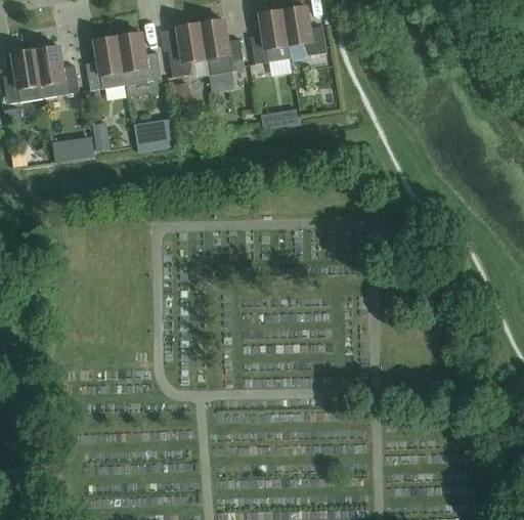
[(282,9),(289,45),(302,43),(308,54),(326,52),(321,25),(310,27),(306,5),(282,9)]
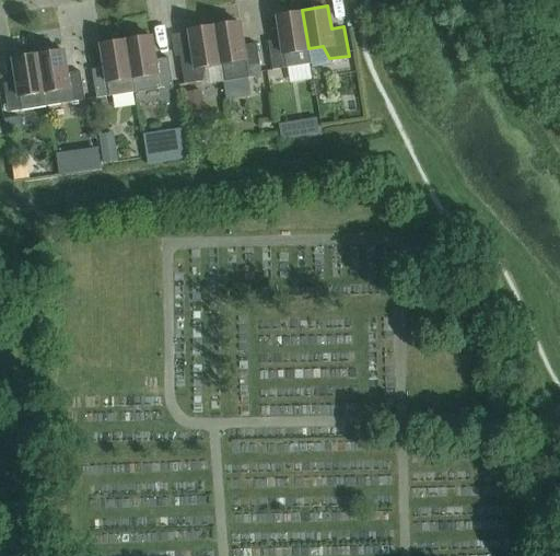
[(310,61),(308,48),(302,10),(277,14),(280,37),(267,38),(272,68),(286,66),(310,61)]
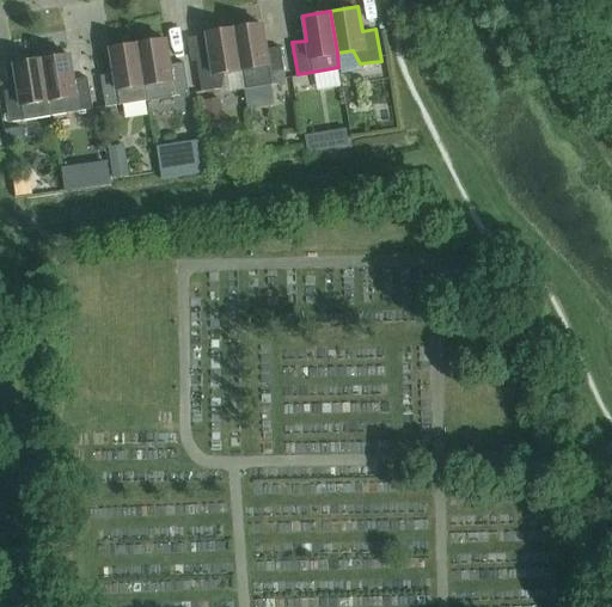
[(233,26),(240,68),(243,83),(285,75),(280,44),(265,47),(262,22),(233,26)]
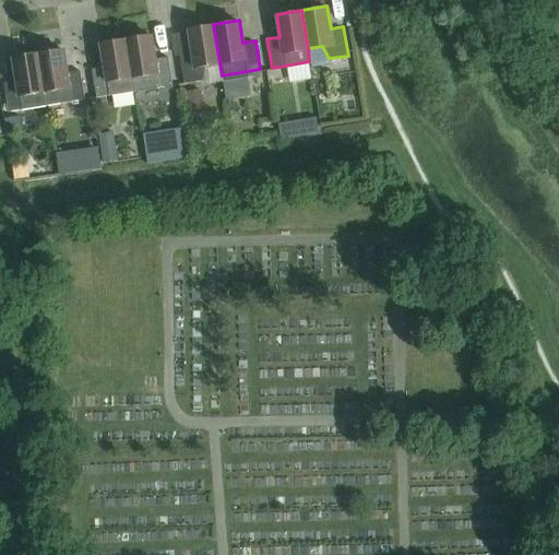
[(205,65),(219,62),(213,24),(188,27),(192,50),(179,52),(183,81),(203,79),(205,65)]
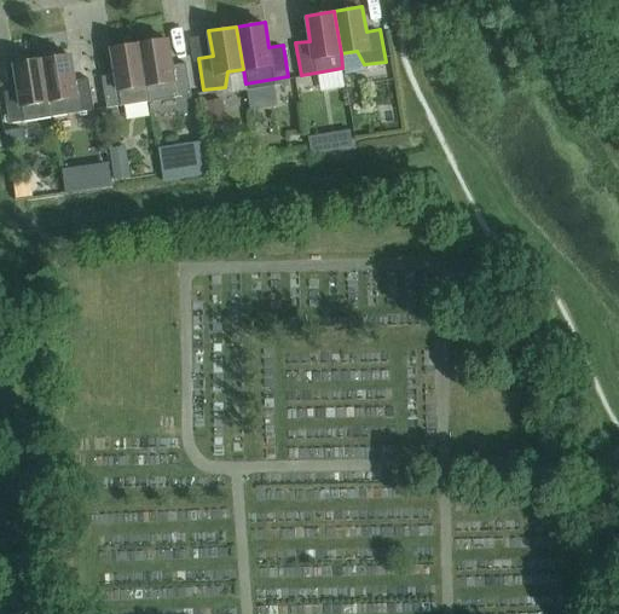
[(139,42),(148,99),(190,92),(185,61),(171,63),(167,38),(139,42)]
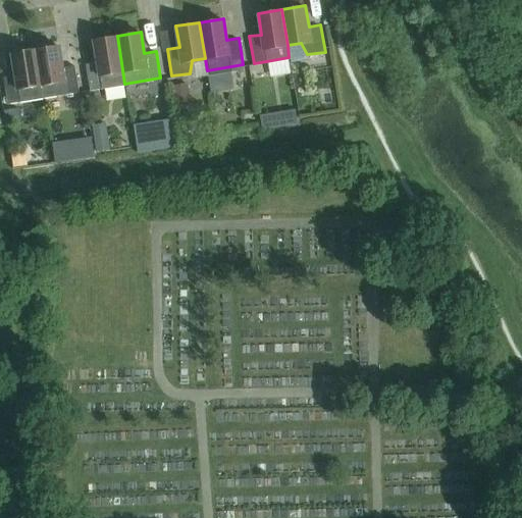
[(89,89),(124,84),(117,36),(94,39),(97,60),(85,62),(89,89)]
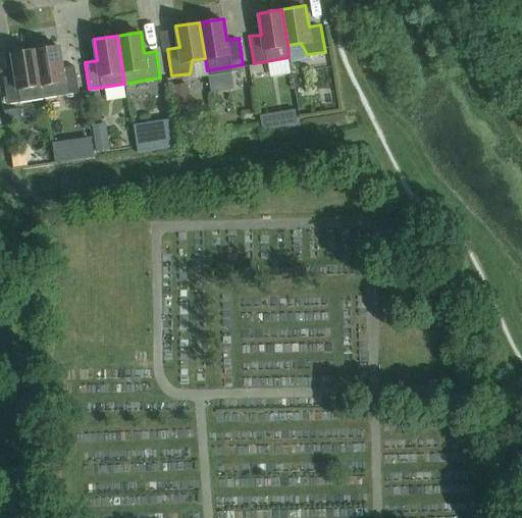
[(35,48),(43,96),(79,91),(74,64),(62,66),(58,45),(35,48)]
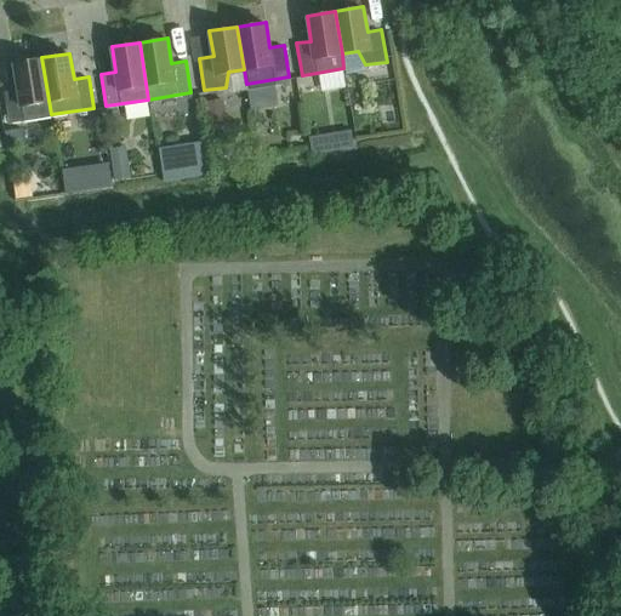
[(9,121),(51,114),(41,57),(13,62),(17,87),(4,90),(9,121)]
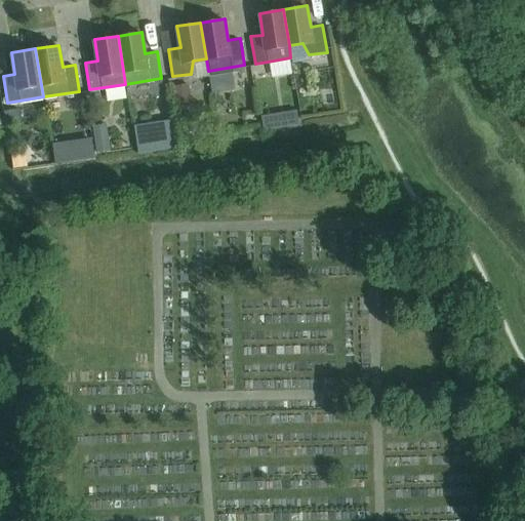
[(197,98),(194,82),(183,83),(185,101),(197,98)]
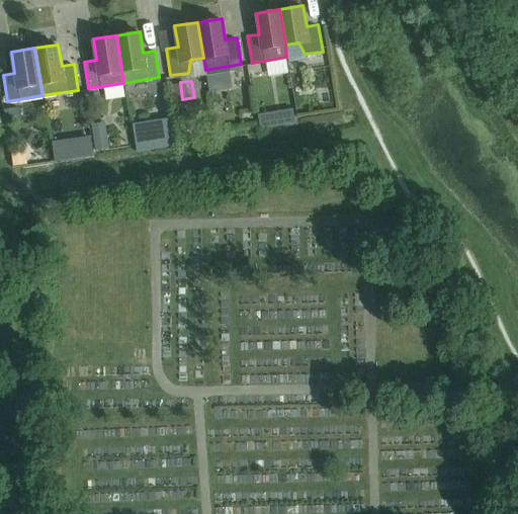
[(94,133),(75,137),(79,151),(98,146),(94,133)]
